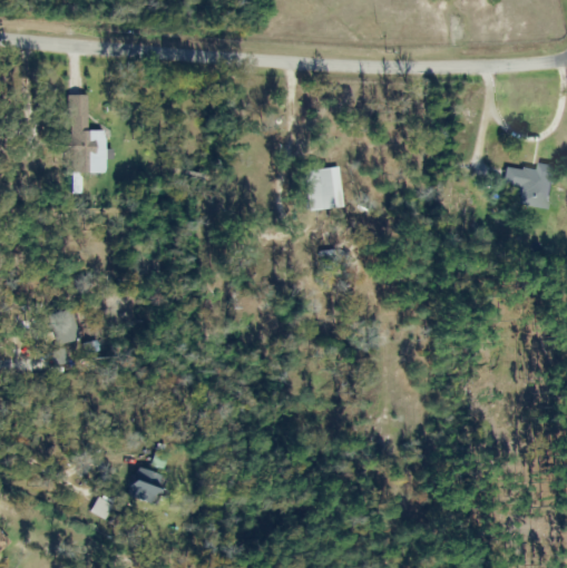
[(66,134),(65,157),(105,157),(105,131),(88,131),(89,95),(70,95),(69,134),(66,134)]
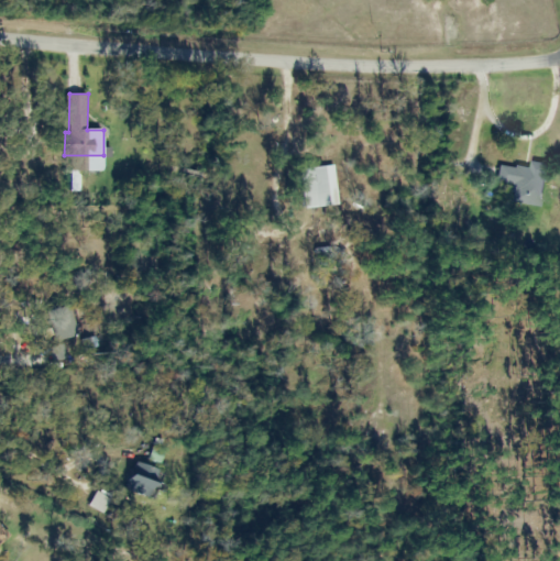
[(552,163),(535,160),(534,167),(502,162),(498,182),(514,184),(511,201),(545,207),(552,163)]
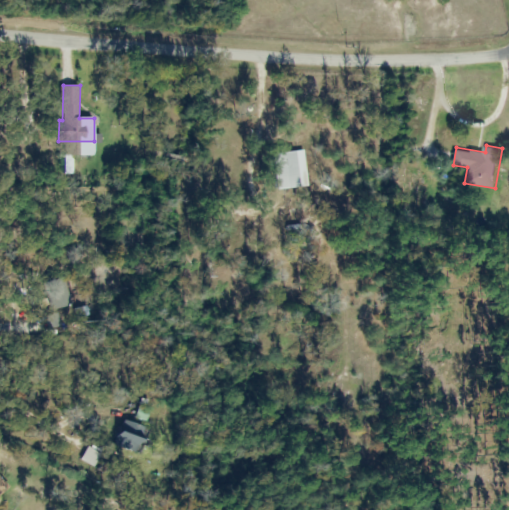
[(273,152),(276,189),(309,186),(306,150),(273,152)]
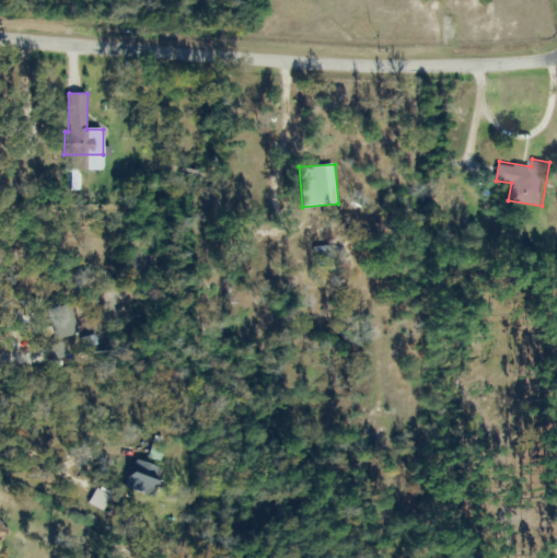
[(59,339),(81,333),(71,302),(48,309),(59,339)]
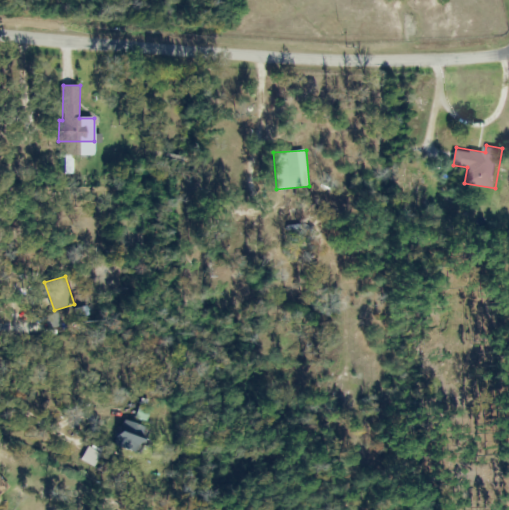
[(136,452),(146,428),(124,419),(114,444),(136,452)]
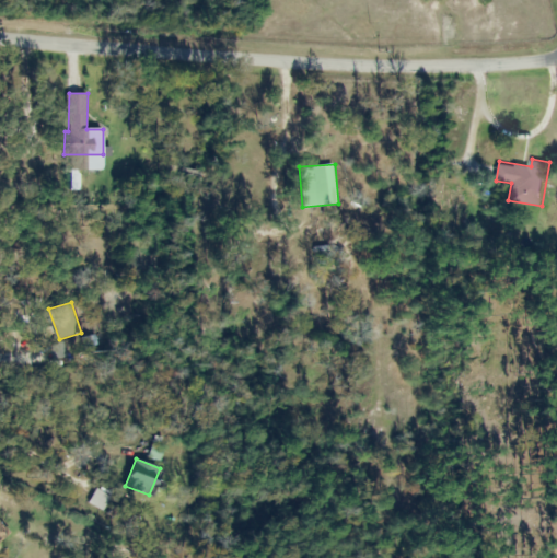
[(103,509),(109,496),(97,489),(91,501),(103,509)]
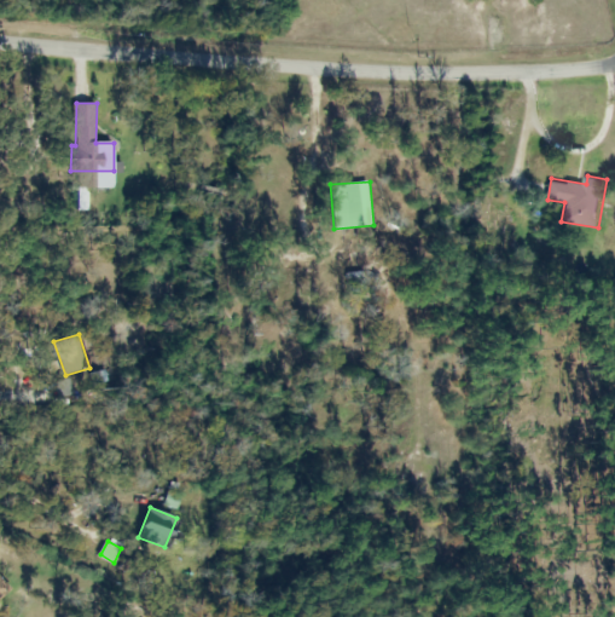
[(0,599),(12,587),(0,575),(0,599)]
